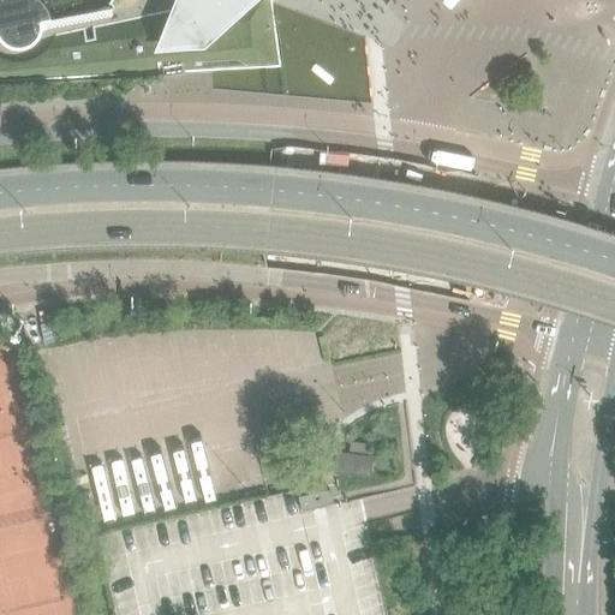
[(0,0),(0,35),(0,37),(4,41),(9,46),(15,47),(21,48),(27,47),(33,43),(37,39),(40,35),(41,30),(42,27),(41,22),(52,19),(51,16),(49,11),(48,9),(47,5),(43,1),(42,0),(0,0)]
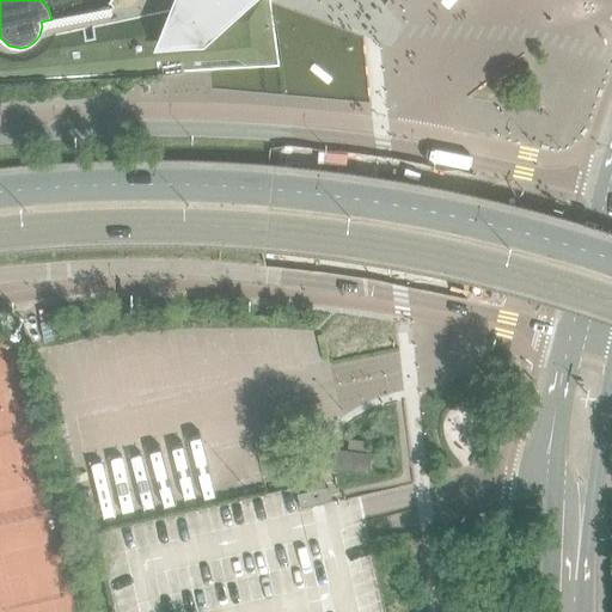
[(280,67),(279,57),(271,2),(270,0),(184,0),(182,8),(92,26),(95,38),(87,40),(85,29),(57,34),(65,79),(163,74),(163,77),(184,74),(184,73),(208,71),(280,67)]
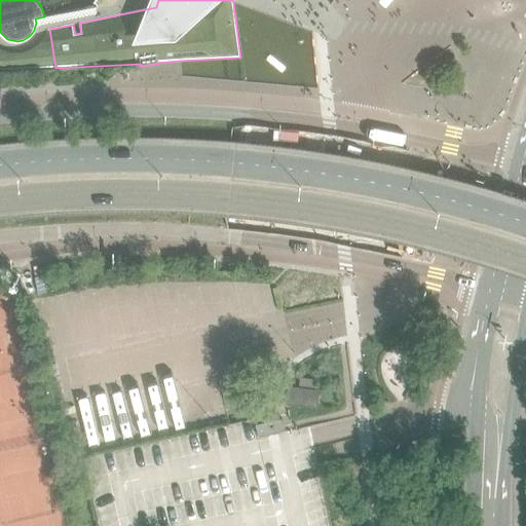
[(322,377),(301,375),(300,383),(322,385),(322,377)]
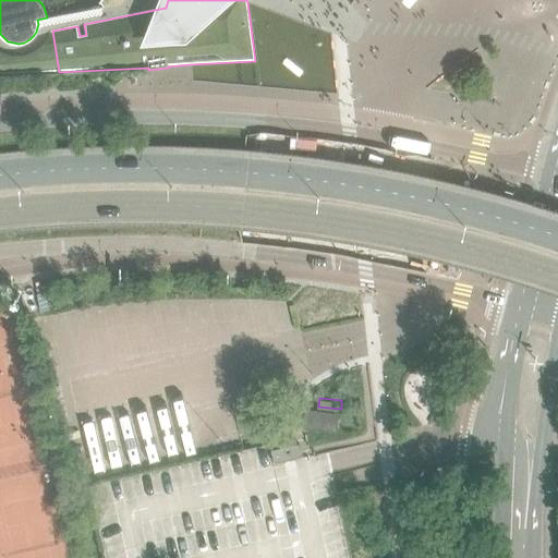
[(318,407),(306,405),(304,427),(339,431),(341,409),(318,407)]
